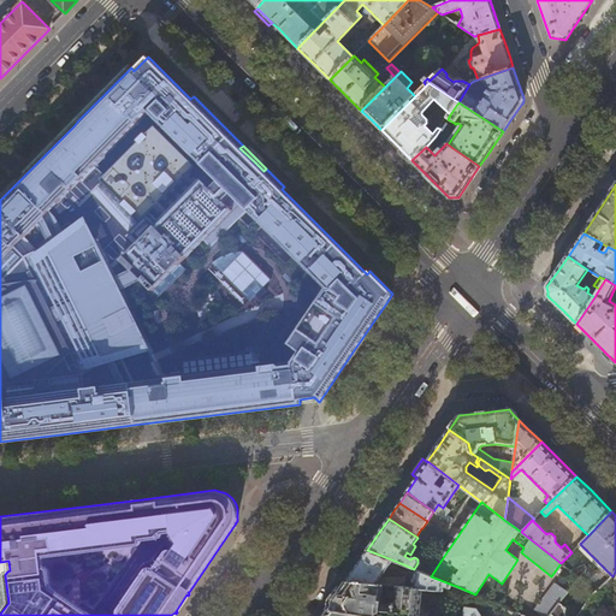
[(401,566),(401,563),(367,550),(356,567),(345,581),(407,587),(407,578),(391,575),(391,578),(381,578),(388,568),(394,570),(395,570),(397,570),(398,570),(401,568),(401,566)]
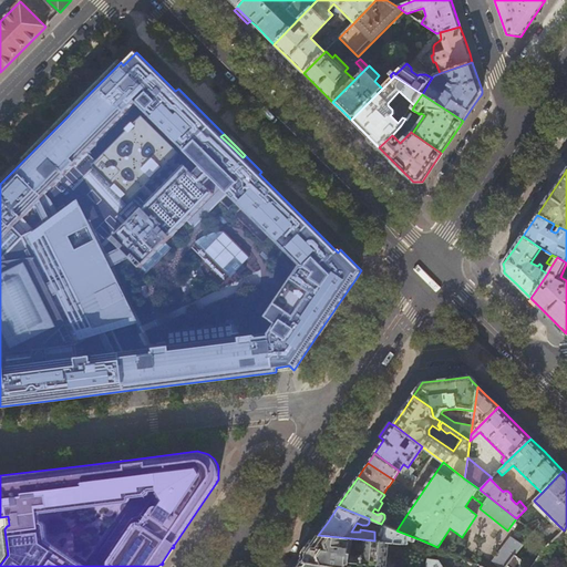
[(385,525),(387,526),(391,527),(398,517),(393,513),(385,525)]
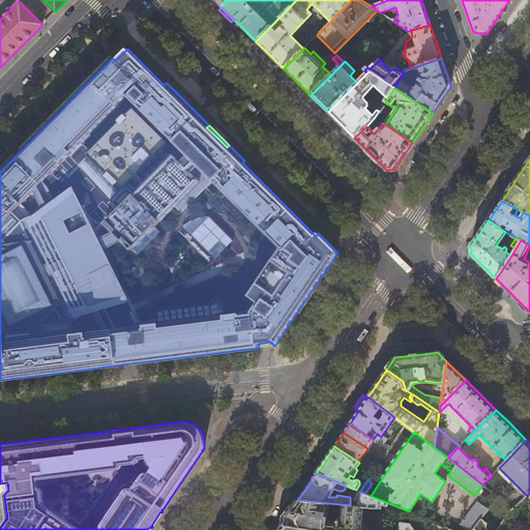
[(365,493),(361,492),(359,497),(357,497),(356,498),(356,499),(356,500),(356,501),(358,501),(357,506),(364,506),(382,508),(382,504),(387,506),(389,503),(371,496),(365,493)]
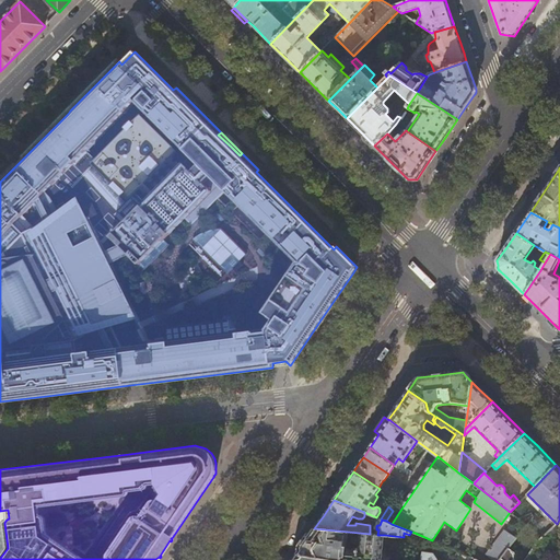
[(370,534),(314,528),(306,539),(296,555),(333,559),(381,559),(385,535),(377,535),(370,534)]
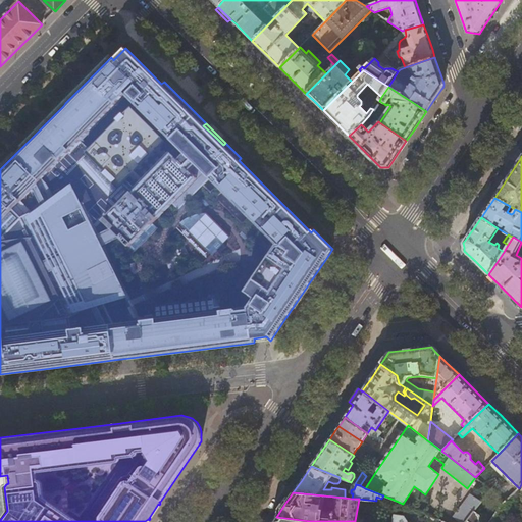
[(464,521),(474,511),(480,503),(469,494),(452,516),(459,521),(464,521)]
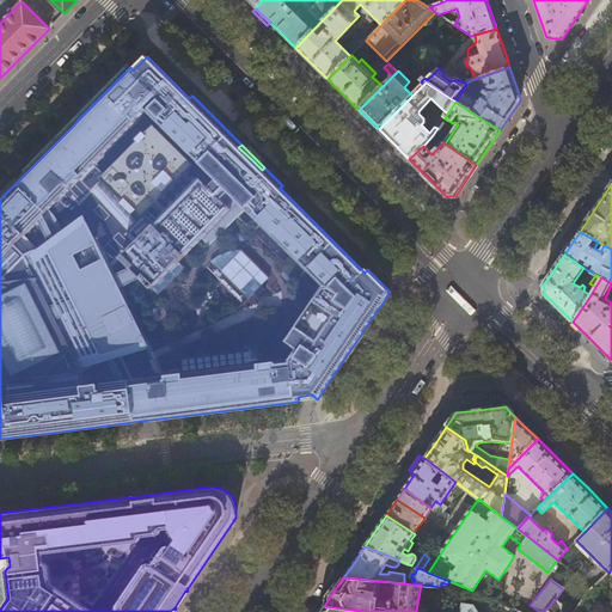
[(561,611),(563,611),(562,604),(556,599),(544,611),(561,611)]
